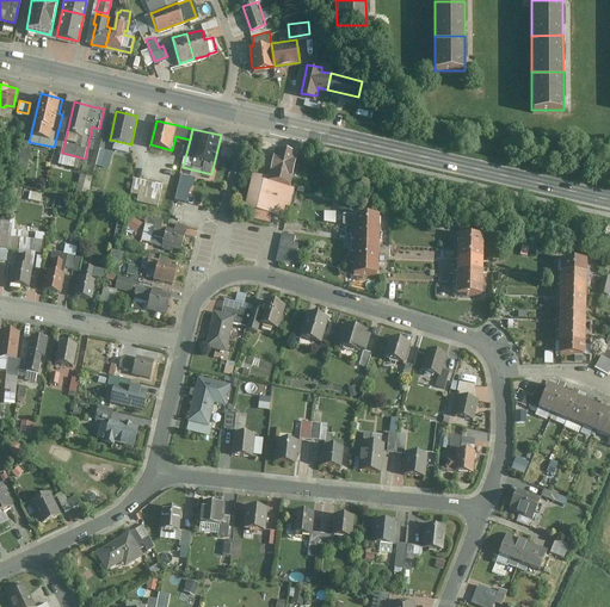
[(283,215),(296,153),(275,148),(269,175),(252,173),(245,205),(254,208),(253,217),(267,221),(270,212),(283,215)]
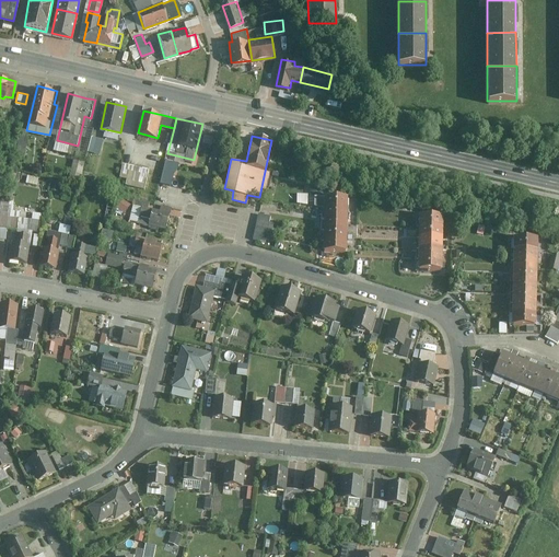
[(103,139),(92,137),(89,150),(100,152),(103,139)]
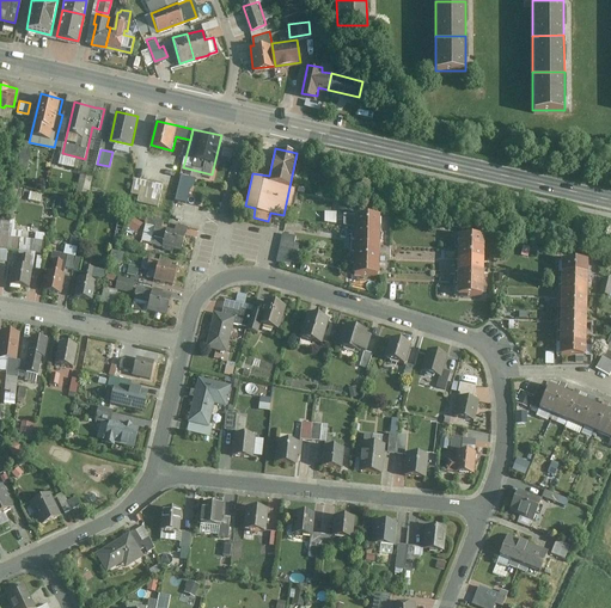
[(26,172),(30,155),(20,153),(17,170),(26,172)]
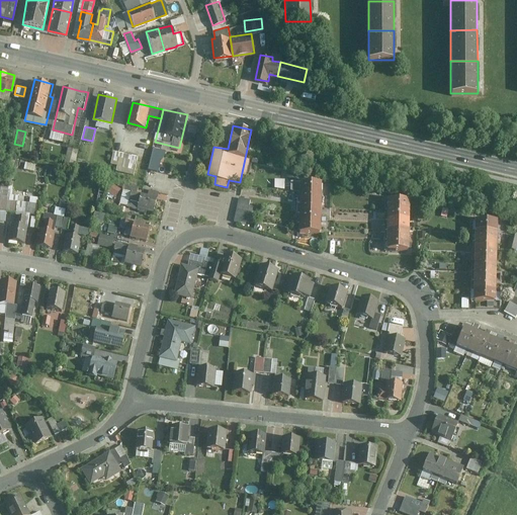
[(74,168),(78,147),(68,145),(64,166),(74,168)]
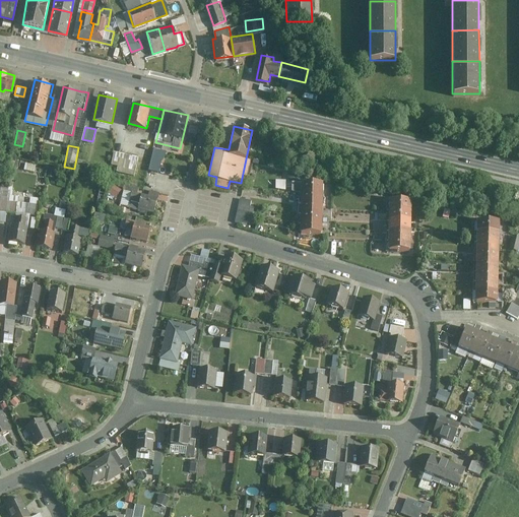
[(163,150),(153,147),(148,167),(157,170),(163,150)]
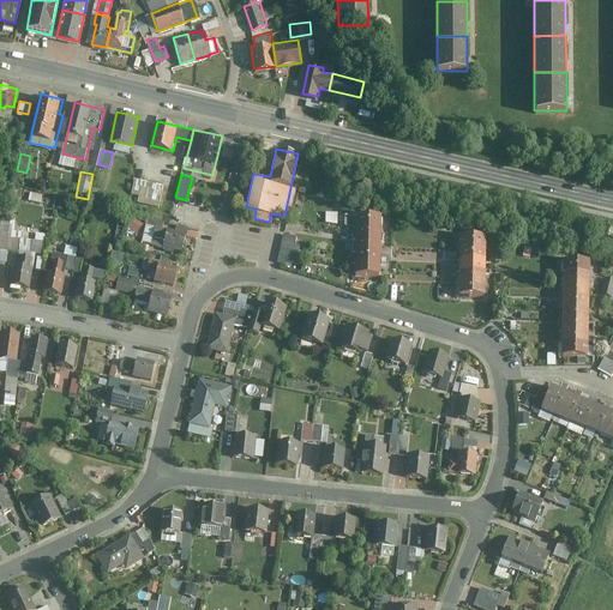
[(164,183),(134,176),(130,195),(158,204),(164,183)]
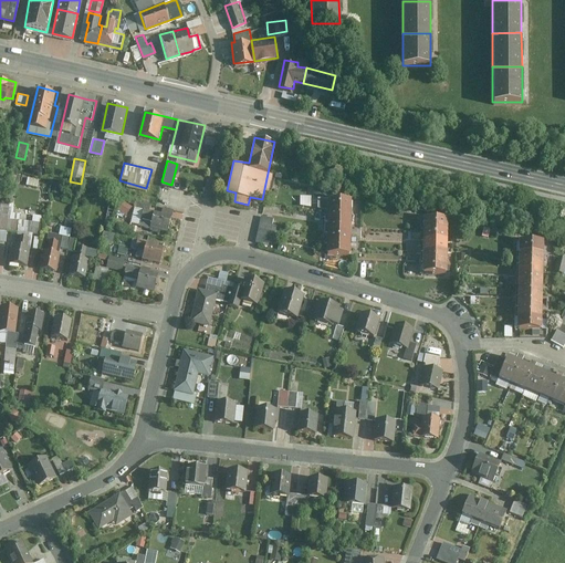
[(300,204),(310,204),(310,194),(300,194),(300,204)]
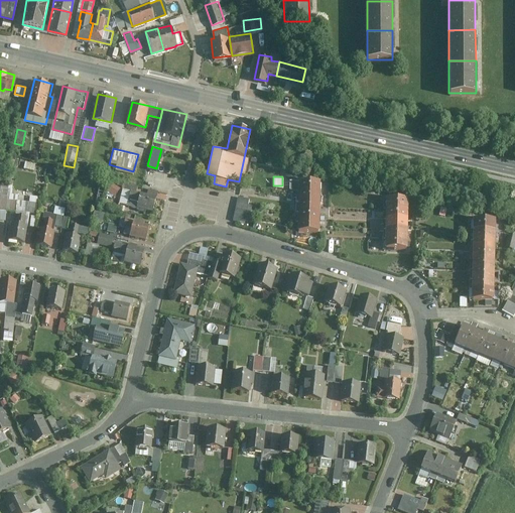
[(320,191),(320,181),(298,180),(298,190),(320,191)]
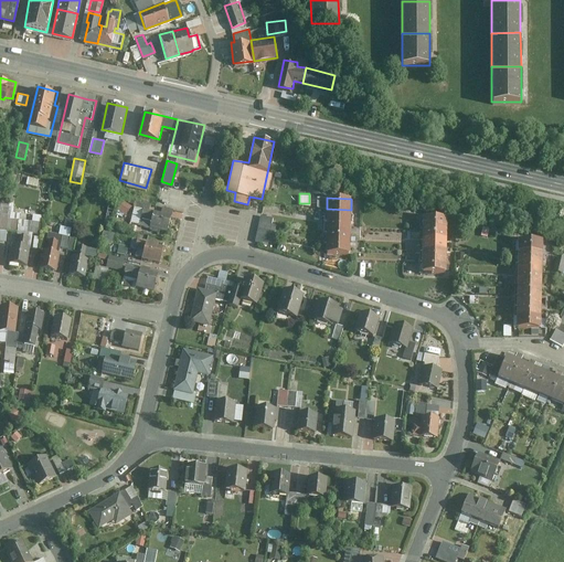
[(130,203),(125,199),(118,207),(124,211),(130,203)]
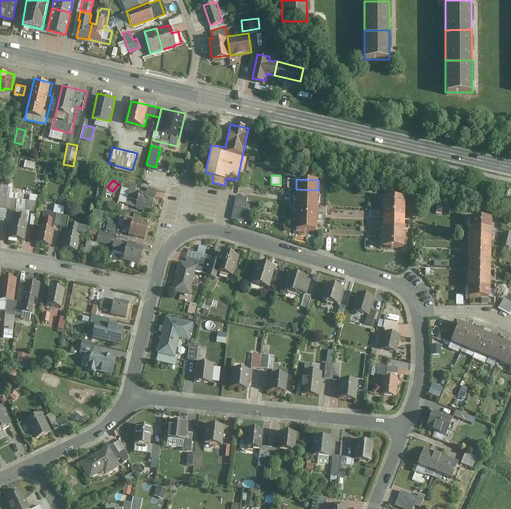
[(155,194),(130,188),(126,202),(152,208),(155,194)]
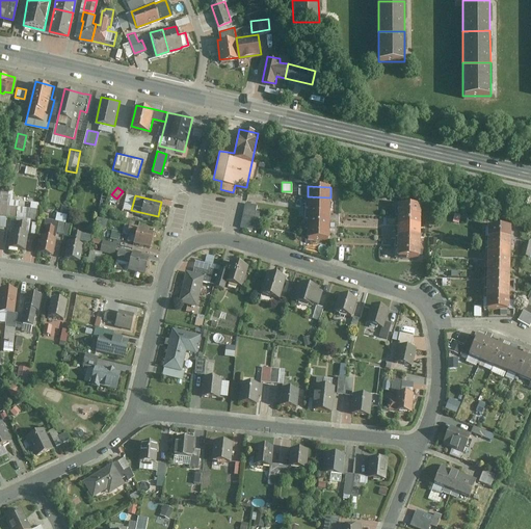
[(329,208),(330,197),(308,196),(308,207),(329,208)]
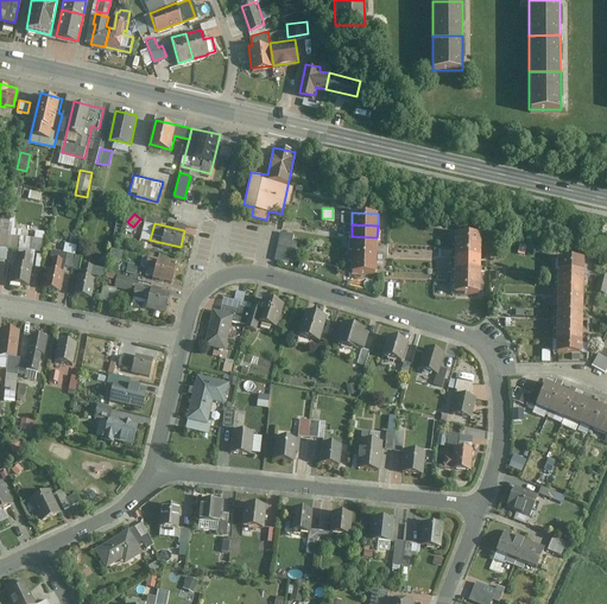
[(292,233),(280,230),(274,256),(286,260),(292,233)]
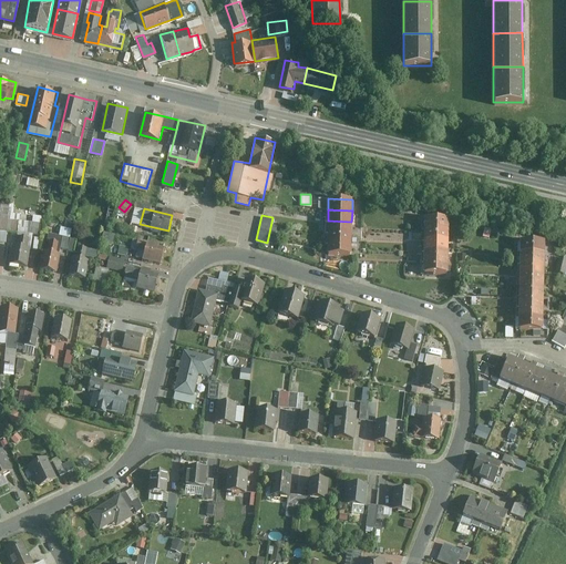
[(19,218),(8,217),(7,229),(18,231),(19,218)]
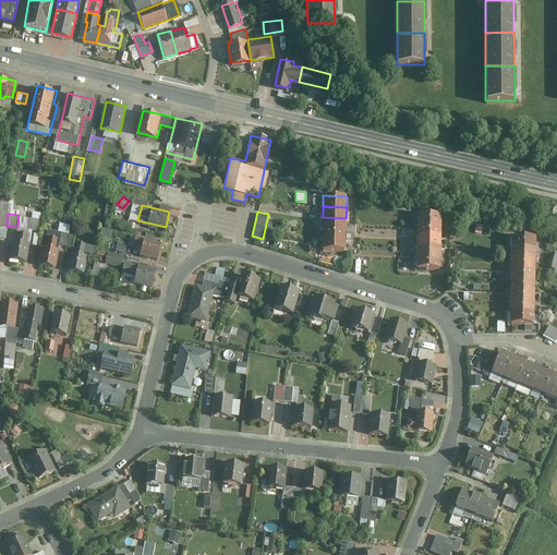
[(419,215),(418,226),(442,226),(443,216),(419,215)]
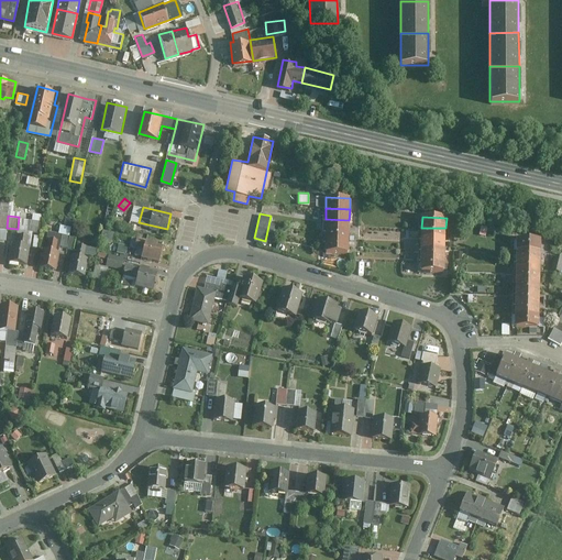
[(349,231),(349,220),(326,219),(324,230),(349,231)]
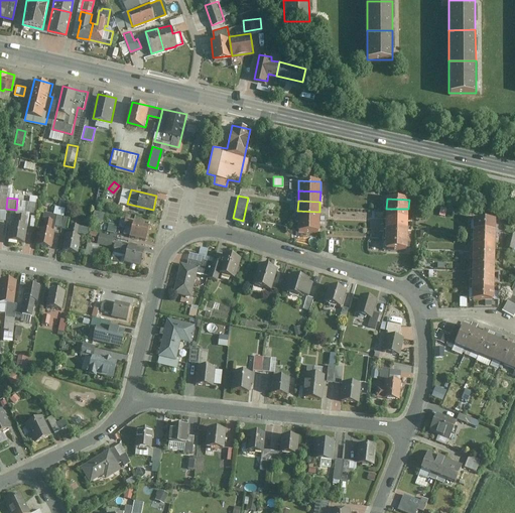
[(105,211),(94,209),(92,219),(102,221),(105,211)]
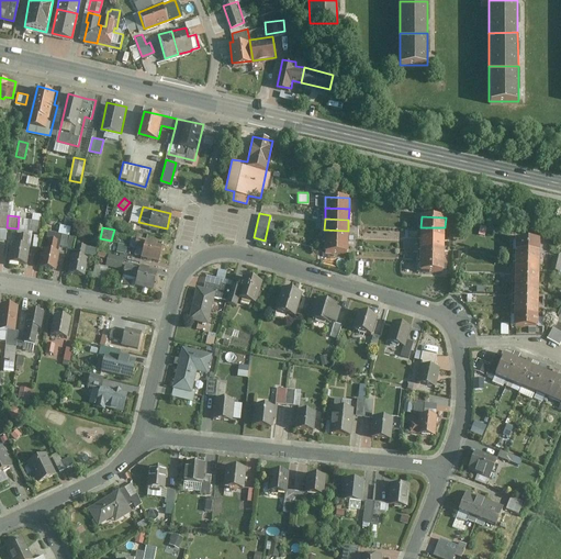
[(421,227),(421,237),(445,238),(445,227),(421,227)]
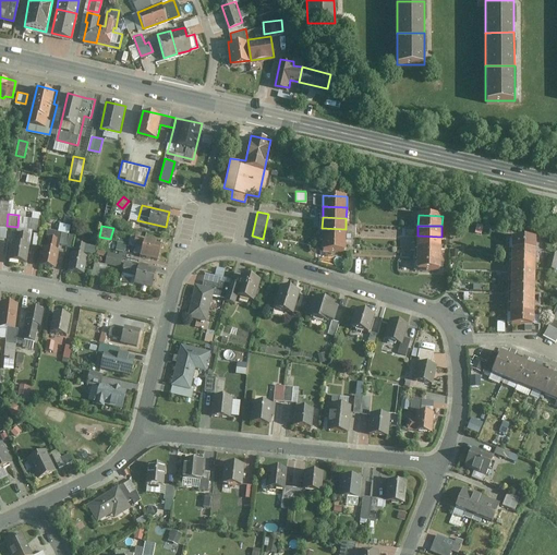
[(43,245),(39,263),(55,266),(59,248),(60,242),(62,230),(48,227),(46,236),(48,236),(46,245),(43,245)]
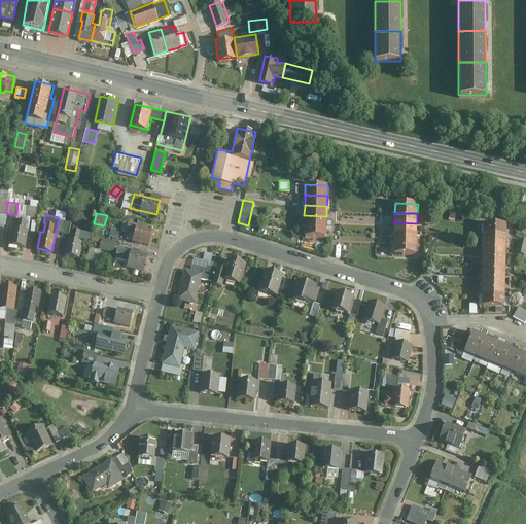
[(326,226),(326,216),(304,215),(304,225),(326,226)]
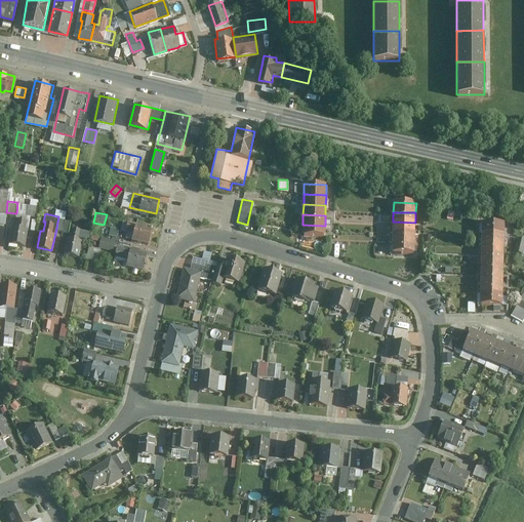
[(63,230),(65,218),(58,216),(56,228),(63,230)]
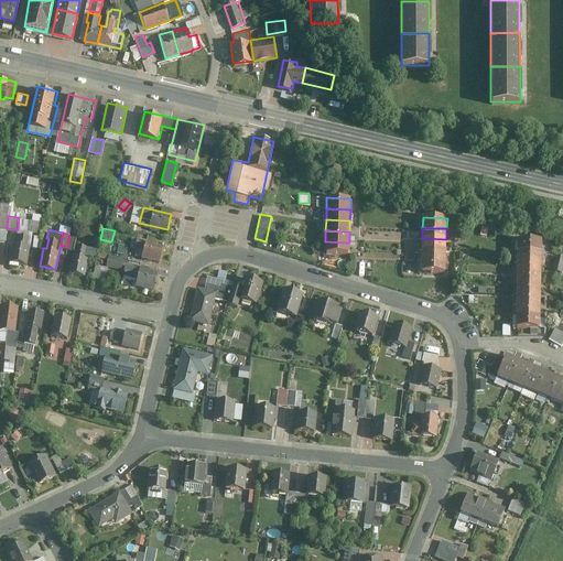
[(12,244),(9,261),(26,263),(29,246),(26,246),(29,235),(20,234),(18,244),(12,244)]
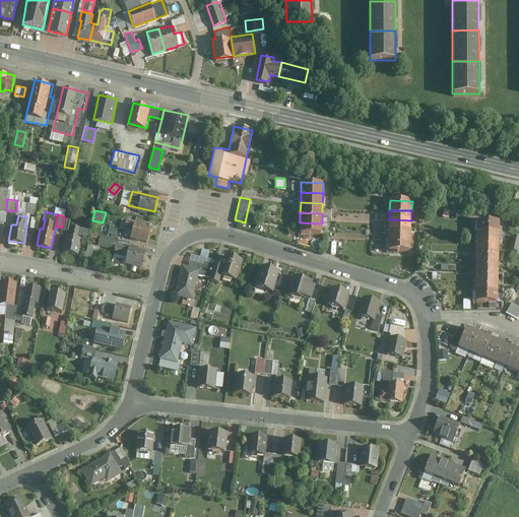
[(71,217),(64,216),(62,228),(68,229),(71,217)]
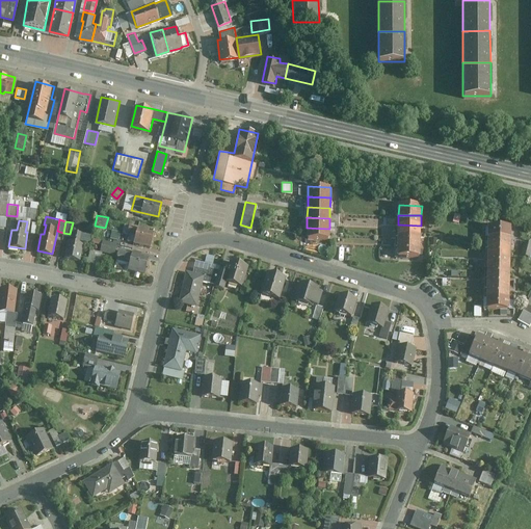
[(136,234),(134,242),(151,246),(155,232),(138,228),(138,226),(129,222),(127,232),(136,234)]
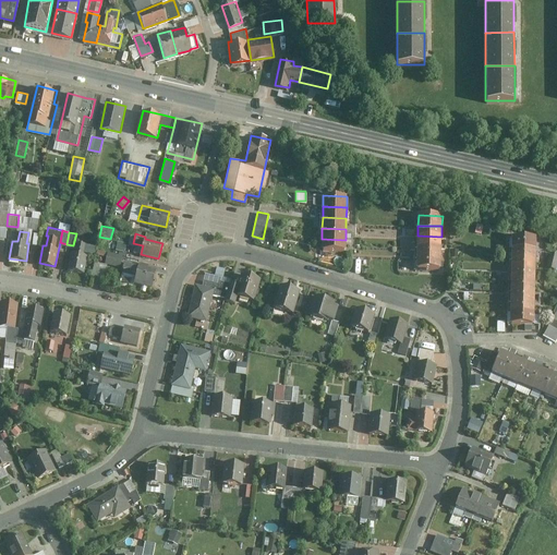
[(418,236),(418,246),(442,246),(442,237),(418,236)]
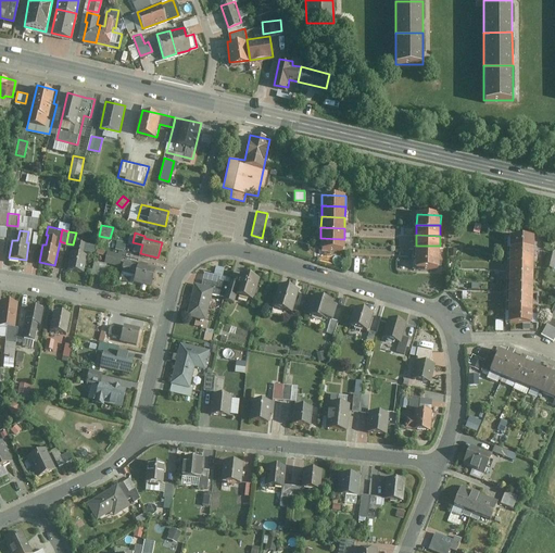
[(512,236),(511,247),(534,247),(535,236),(512,236)]
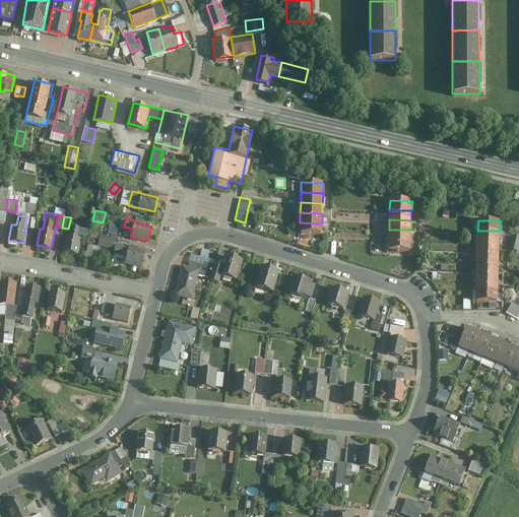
[(322,234),(322,223),(300,222),(300,233),(322,234)]
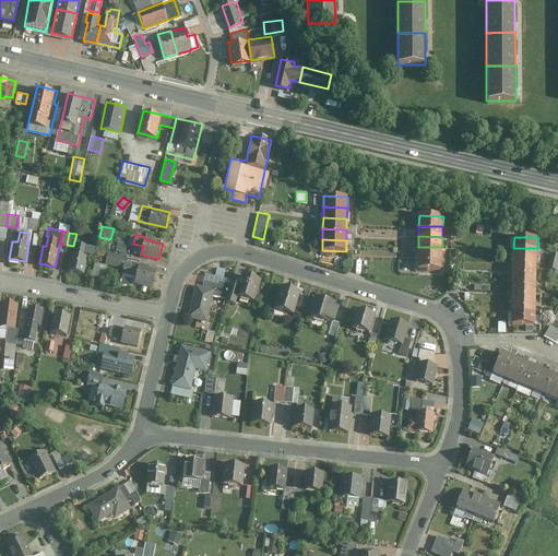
[(75,252),(71,252),(68,270),(85,272),(87,255),(84,255),(86,243),(78,241),(75,252)]
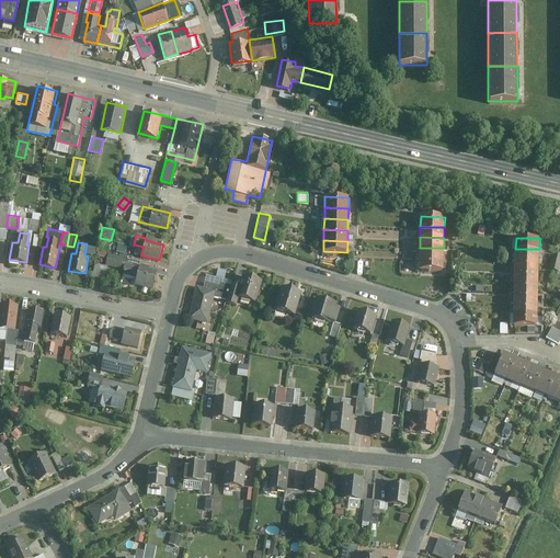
[(420,248),(420,258),(444,259),(444,248),(420,248)]
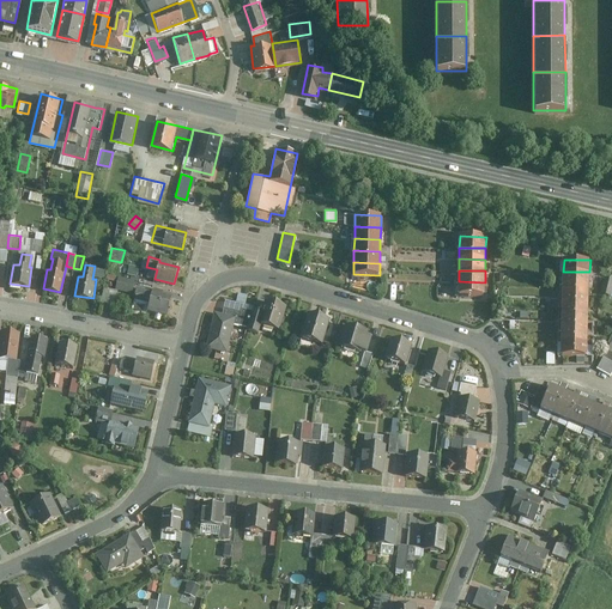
[(563,272),(563,282),(589,282),(589,272),(563,272)]
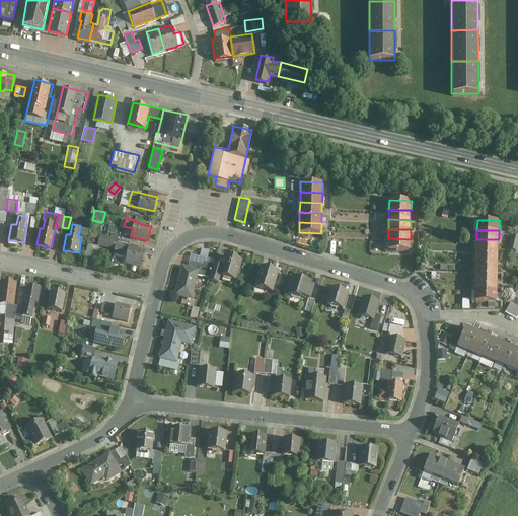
[(115,237),(100,234),(98,243),(112,247),(115,237)]
